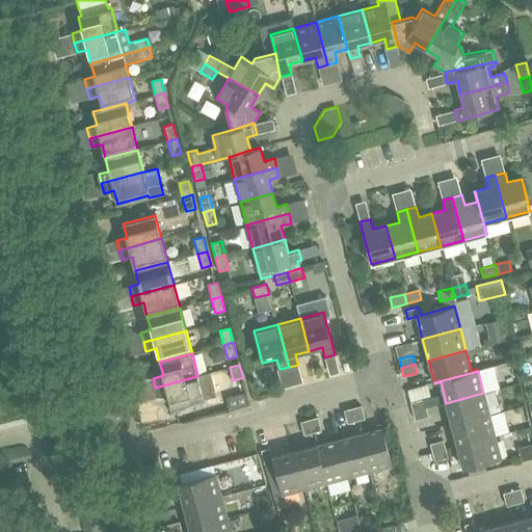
[(210,372),(197,375),(197,376),(155,388),(158,397),(168,395),(171,408),(216,396),(210,372)]
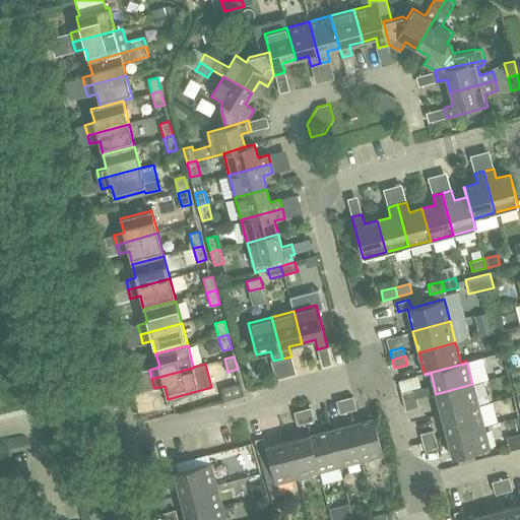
[(472,384),(436,394),(442,415),(478,405),(472,384)]
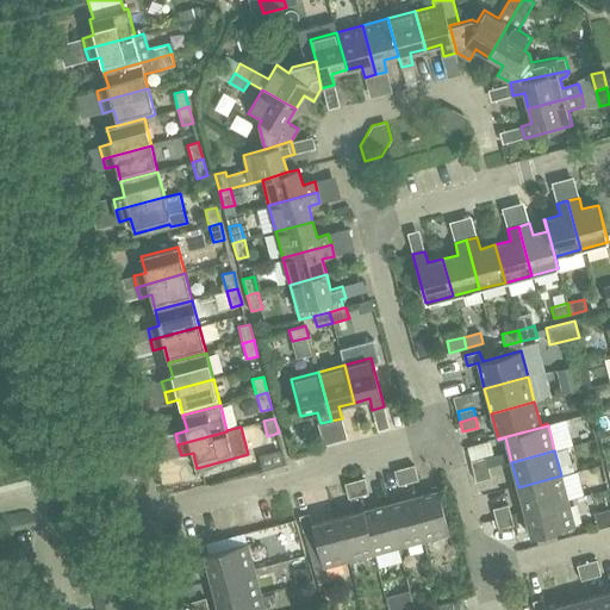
[(471,461),(473,471),(489,467),(486,458),(471,461)]
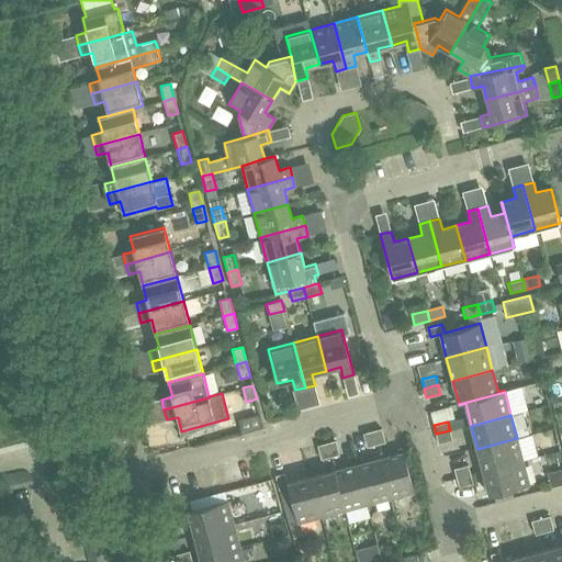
[(372,430),(375,445),(384,442),(381,428),(372,430)]
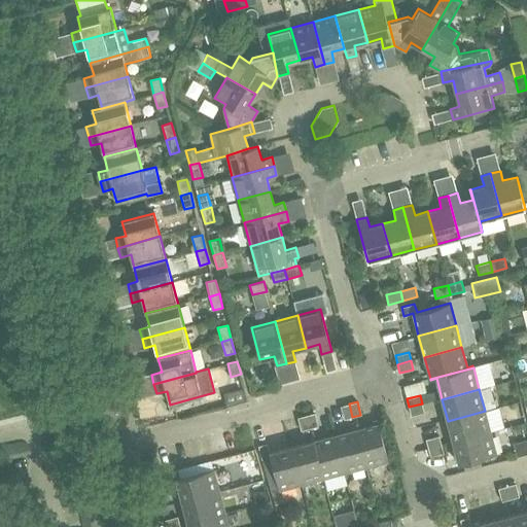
[(349,403),(341,407),(344,419),(352,417),(349,403)]
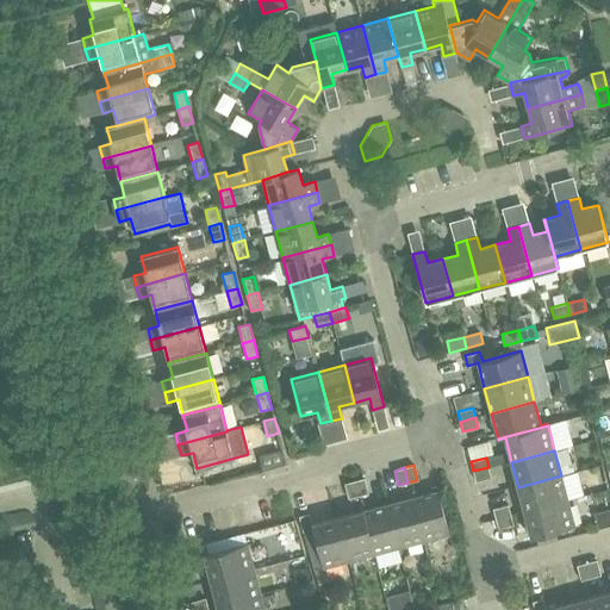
[(489,467),(473,471),(475,481),(491,478),(489,467)]
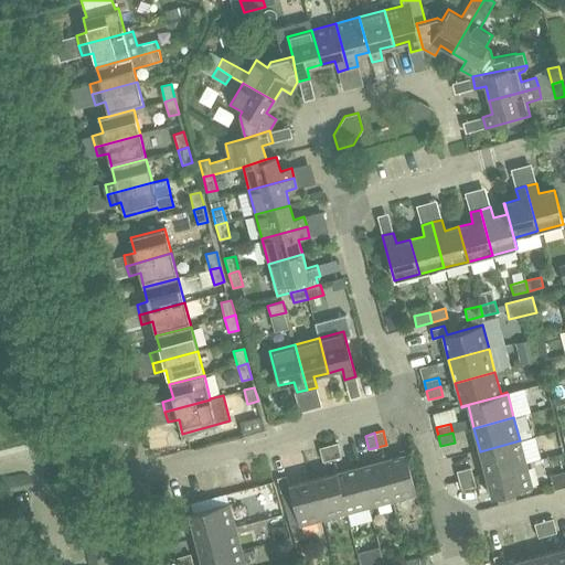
[(520,440),(480,451),(486,475),(525,464),(520,440)]
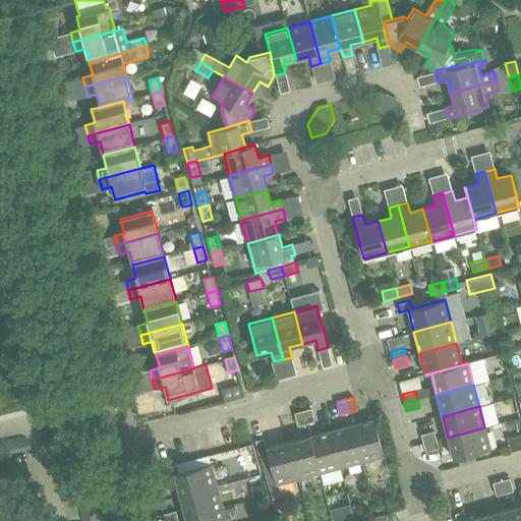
[(311,408),(303,410),(306,423),(314,421),(311,408)]
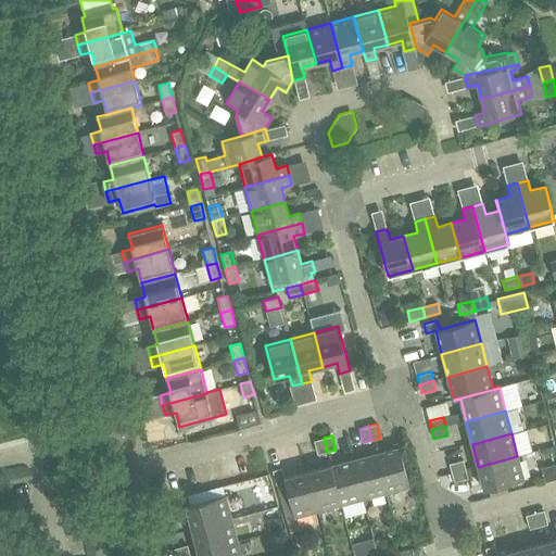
[(324,438),(314,441),(317,454),(327,452),(324,438)]
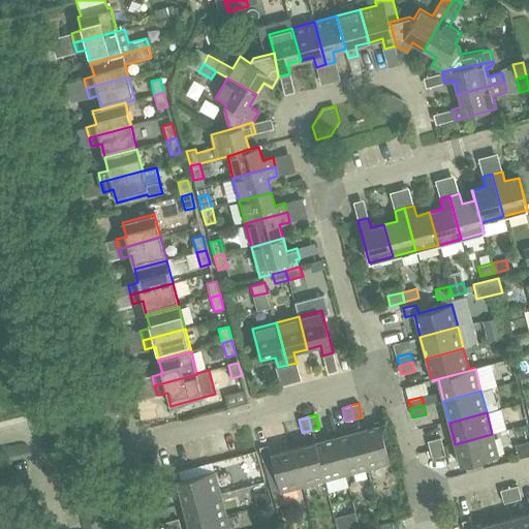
[(359,431),(368,469),(391,463),(380,426),(359,431)]
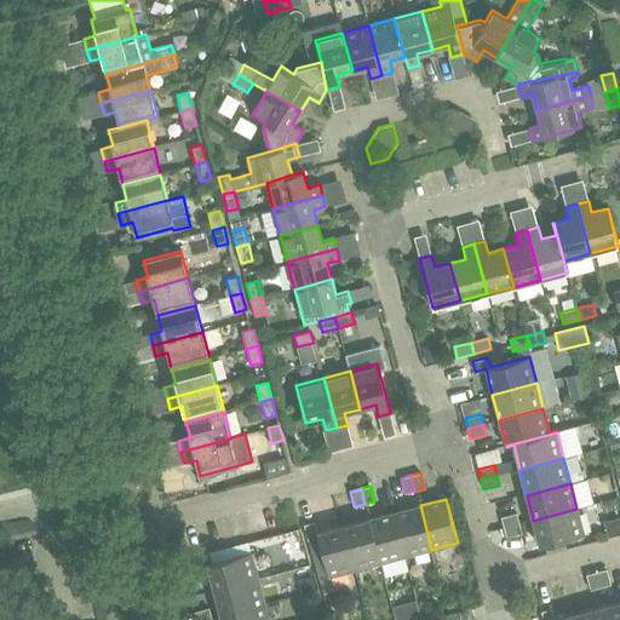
[(420,505),(394,512),(406,556),(431,550),(420,505)]
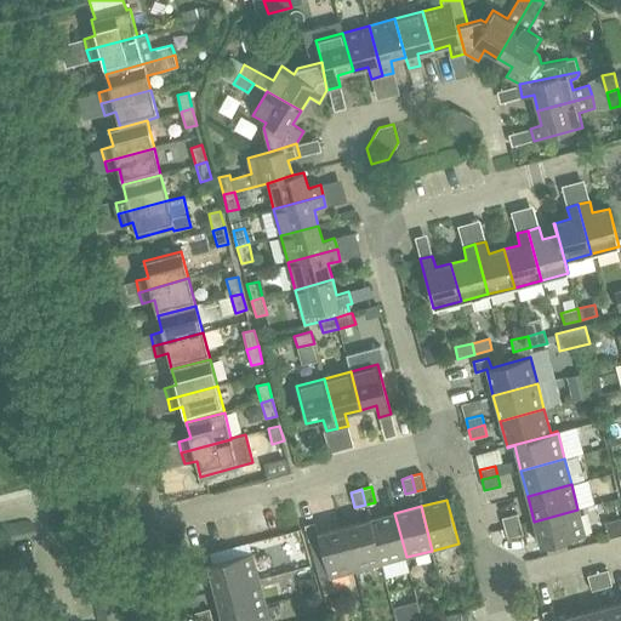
[(577,510),(534,522),(541,547),(585,535),(577,510)]
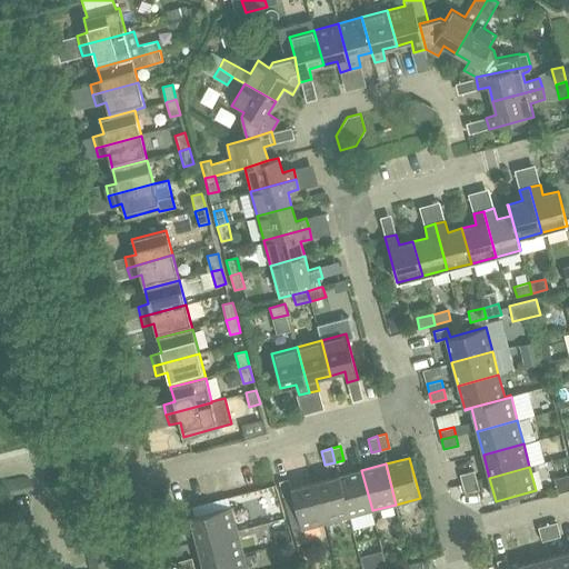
[(349,517),(372,510),(361,470),(338,477),(349,517)]
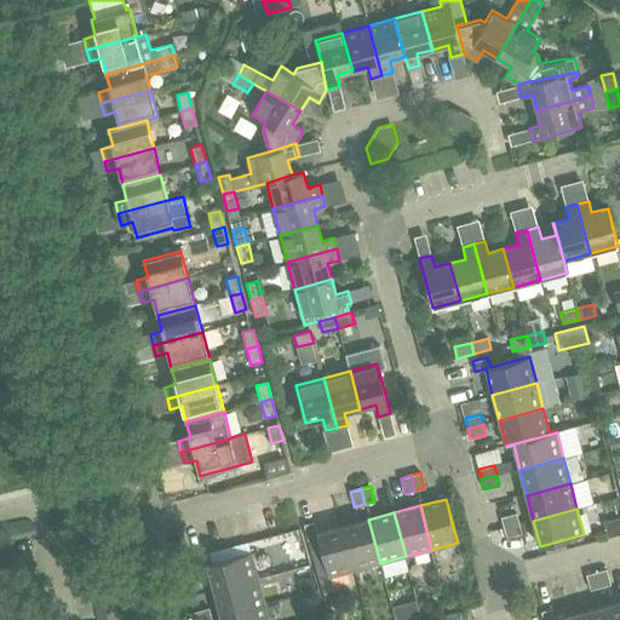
[(504,527),(520,523),(516,514),(501,517),(504,527)]
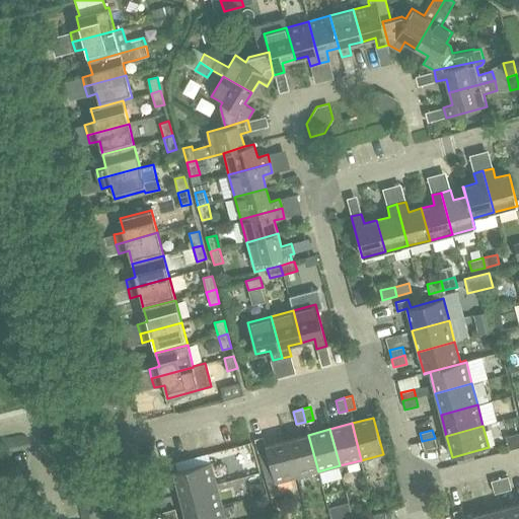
[(308,435),(287,440),(296,477),(318,471),(308,435)]
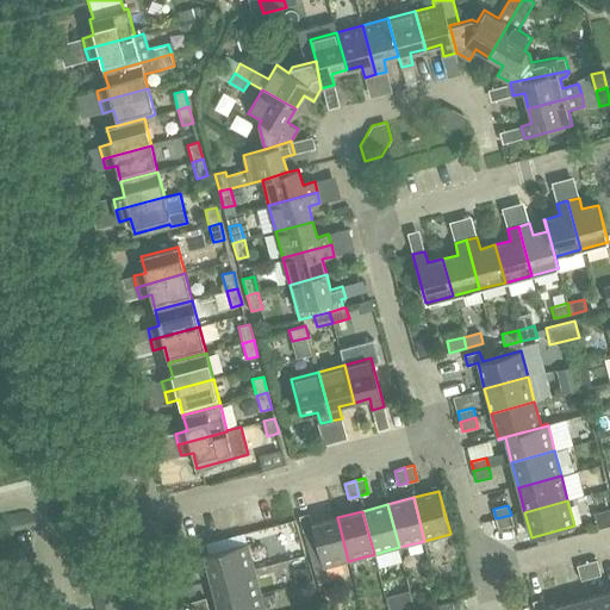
[(348,561),(337,517),(312,524),(310,514),(299,516),(304,531),(313,529),(323,567),(348,561)]
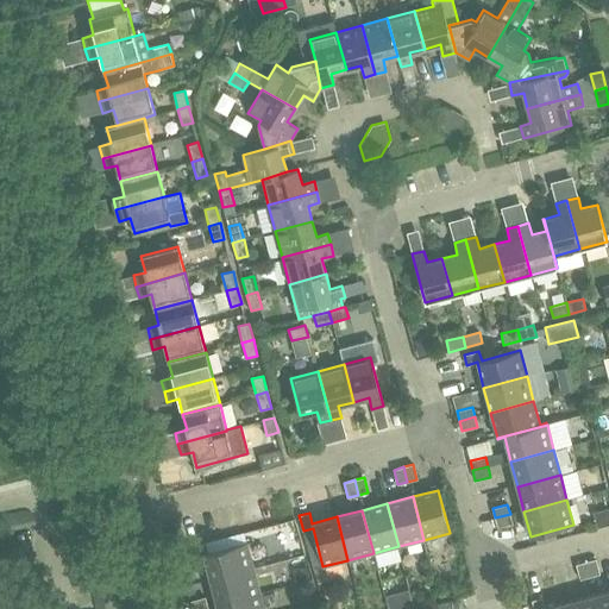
[(510,514),(495,518),(497,528),(513,523),(510,514)]
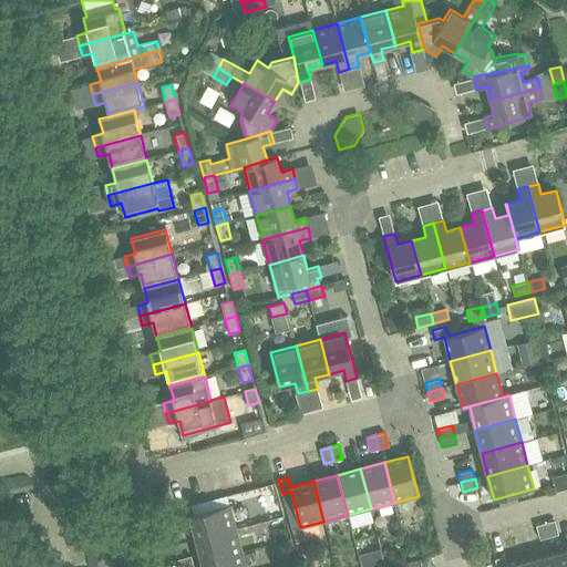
[(189,516),(195,537),(236,527),(230,505),(194,514),(192,505),(177,509),(179,518),(189,516)]
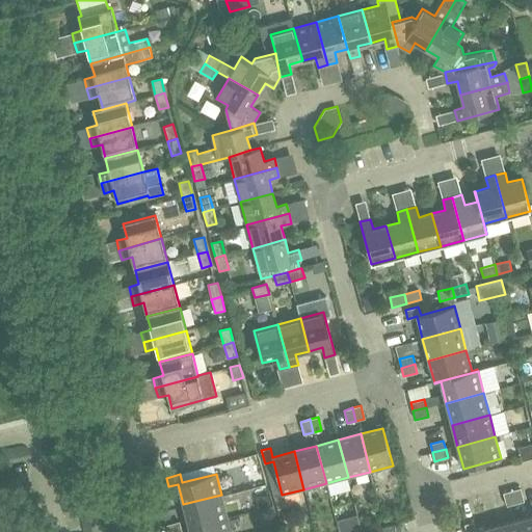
[(521,488),(511,490),(515,504),(524,501),(521,488)]
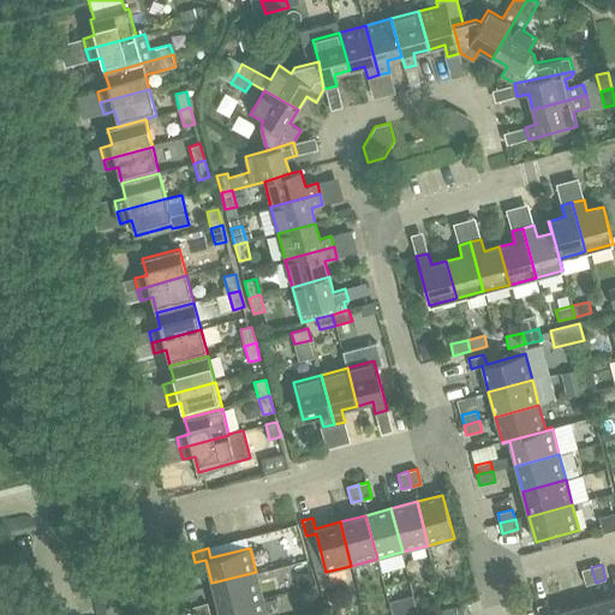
[(596,583),(591,567),(581,569),(585,585),(596,583)]
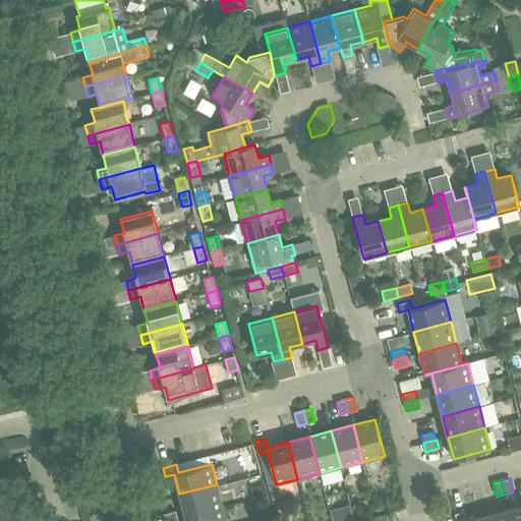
[(222,506),(217,484),(179,494),(185,516),(222,506)]
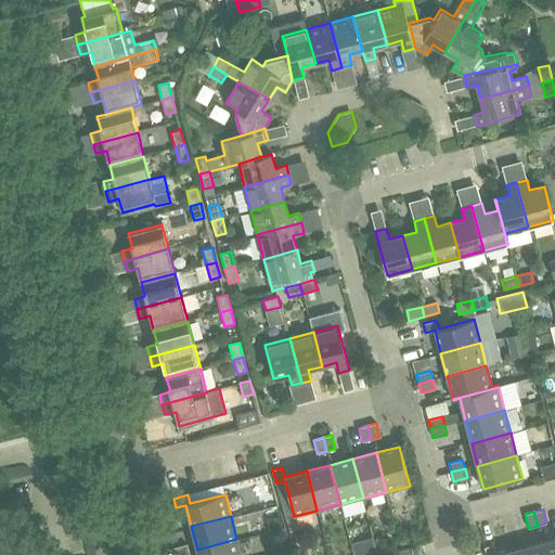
[(554,554),(554,538),(540,542),(543,554),(554,554)]
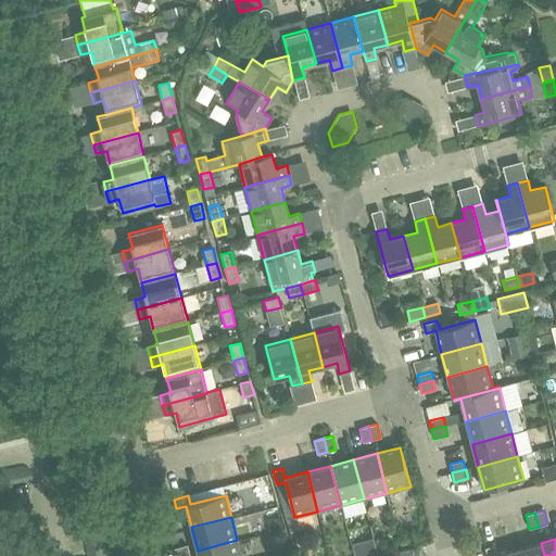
[(198,551),(199,555),(241,555),(237,540),(198,551)]
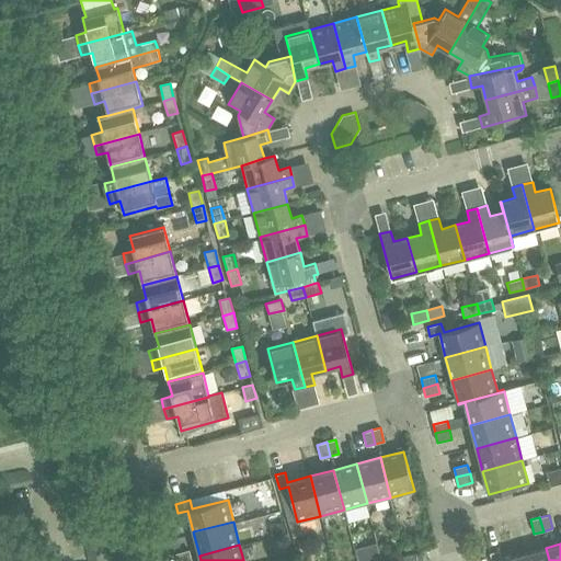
[(549,560),(546,548),(522,554),(524,560),(549,560)]
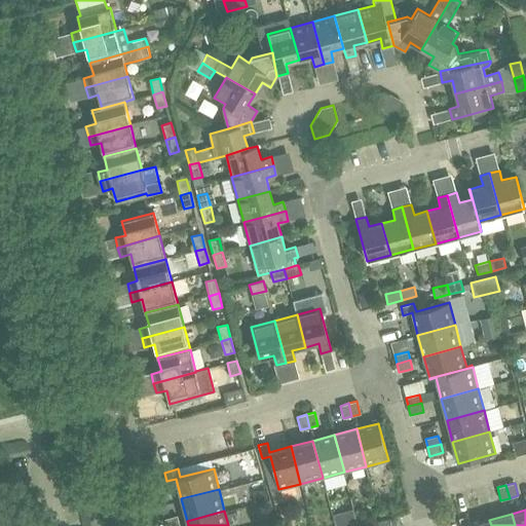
[(165,525),(173,525),(180,524),(177,516),(164,519),(165,525)]
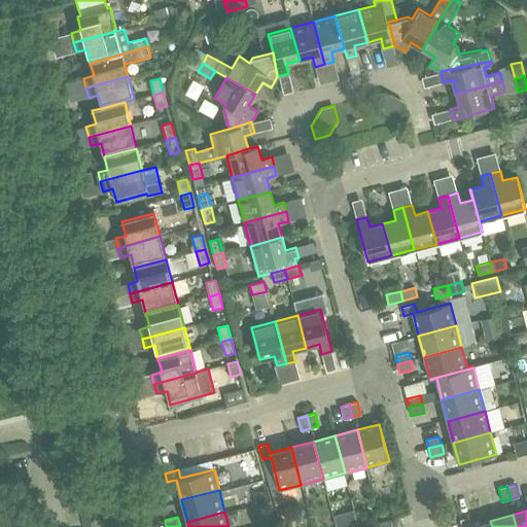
[(492,526),(490,521),(470,526),(468,517),(460,519),(461,526),(492,526)]
